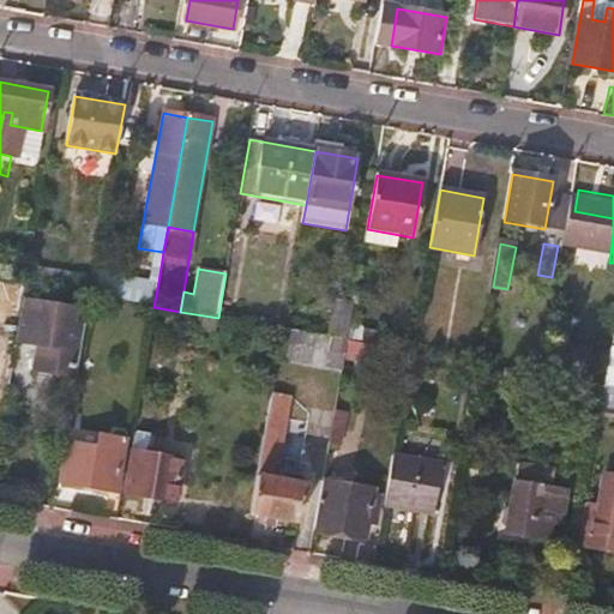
[(154,307),(158,282),(122,275),(118,300),(154,307)]
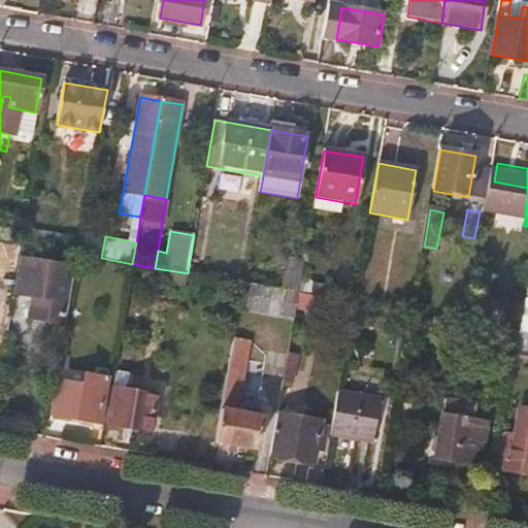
[(0,255),(1,255),(0,261),(0,263),(19,266),(23,244),(0,239),(0,255)]
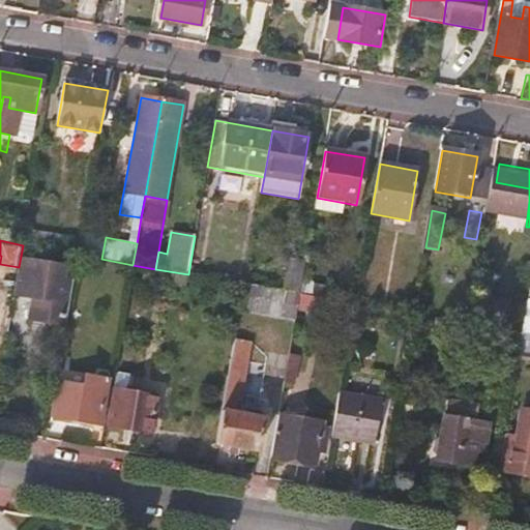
[(94,270),(96,259),(78,255),(76,267),(94,270)]
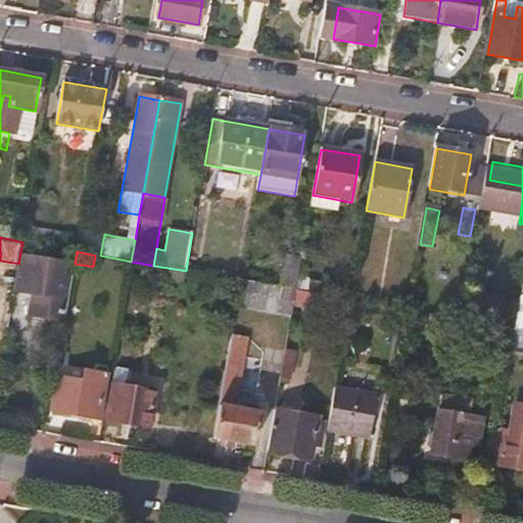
[(296,290),(301,258),(285,255),(279,287),(296,290)]
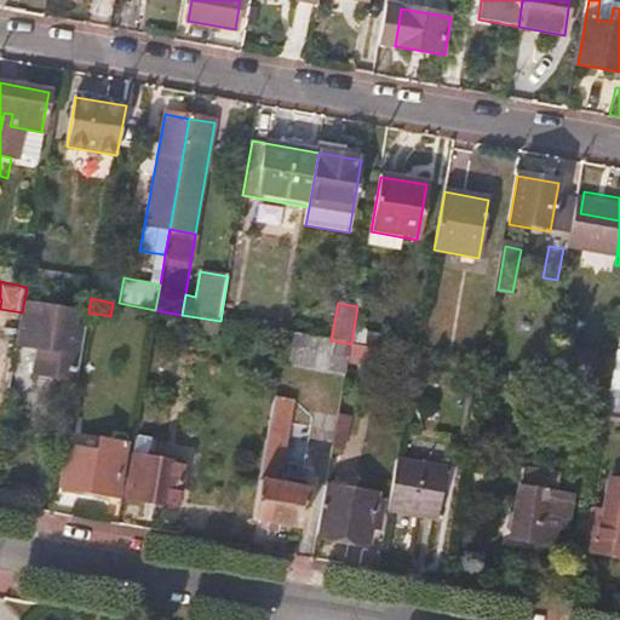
[(78,373),(86,326),(72,323),(74,315),(27,306),(19,346),(39,350),(35,366),(78,373)]
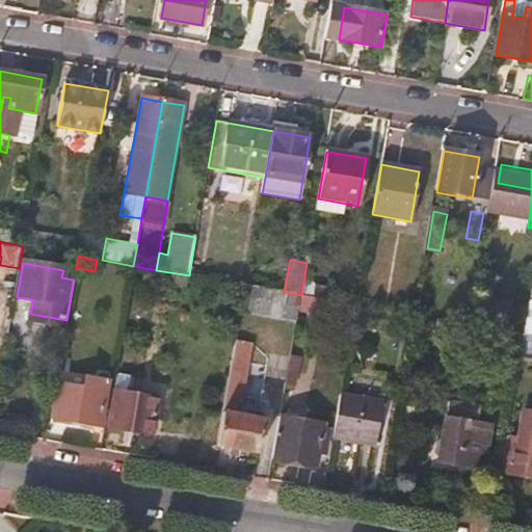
[(156,270),(144,268),(141,284),(186,291),(189,275),(156,270)]
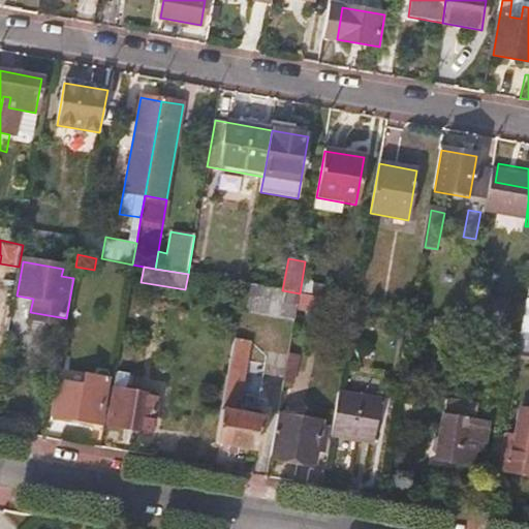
[(310,296),(329,299),(331,286),(313,283),(310,296)]
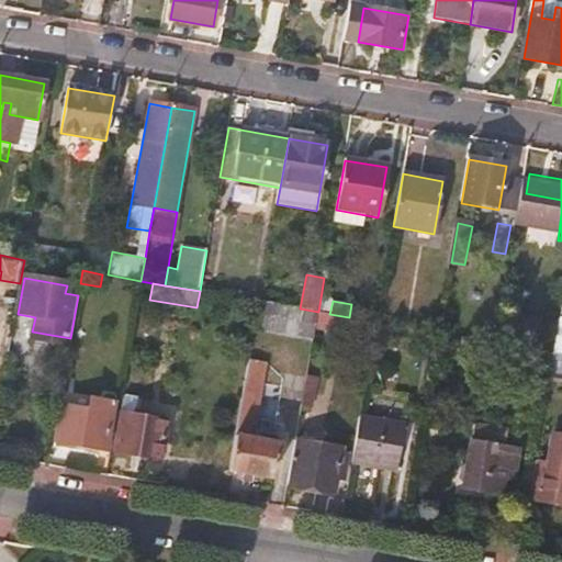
[(260,302),(253,347),(265,349),(267,333),(313,340),(315,329),(318,312),(300,308),(260,302)]
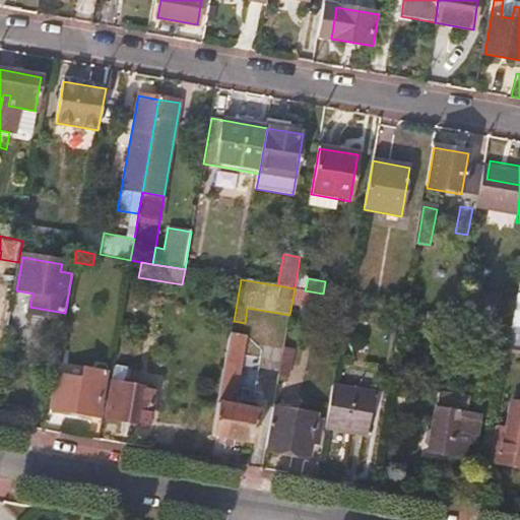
[(295,288),(291,305),(320,310),(323,294),(305,290),(295,288)]
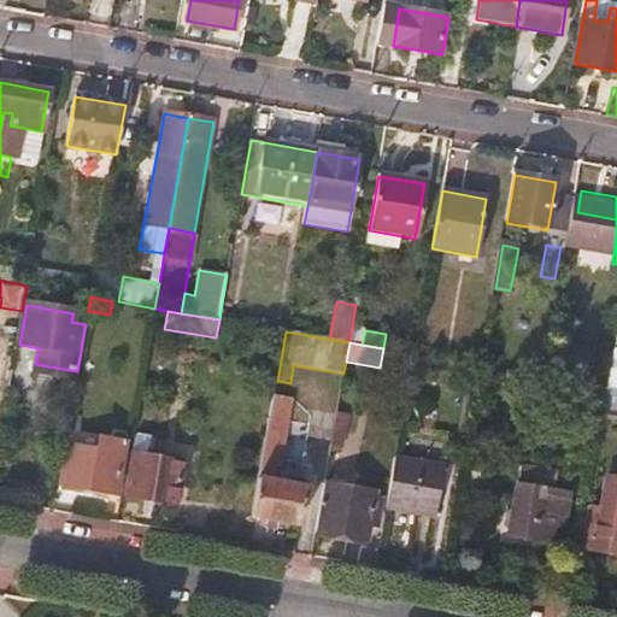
[(609,388),(565,380),(563,398),(605,406),(609,388)]
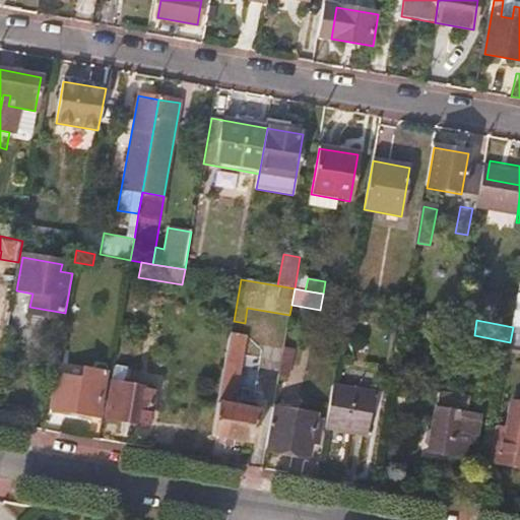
[(519,327),(513,327),(510,342),(509,351),(519,353),(519,327)]
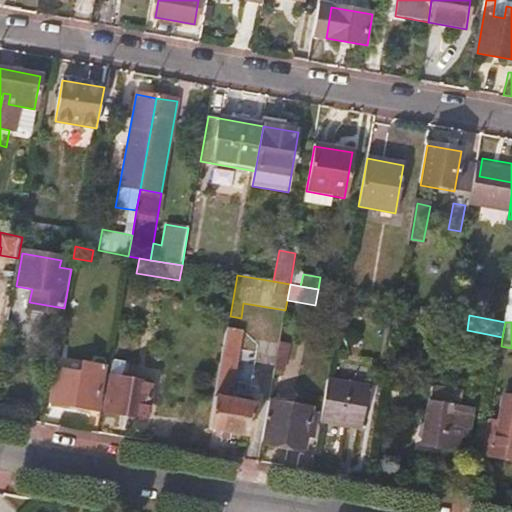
[(228,327),(210,429),(248,436),(254,404),(230,399),(242,329),(228,327)]
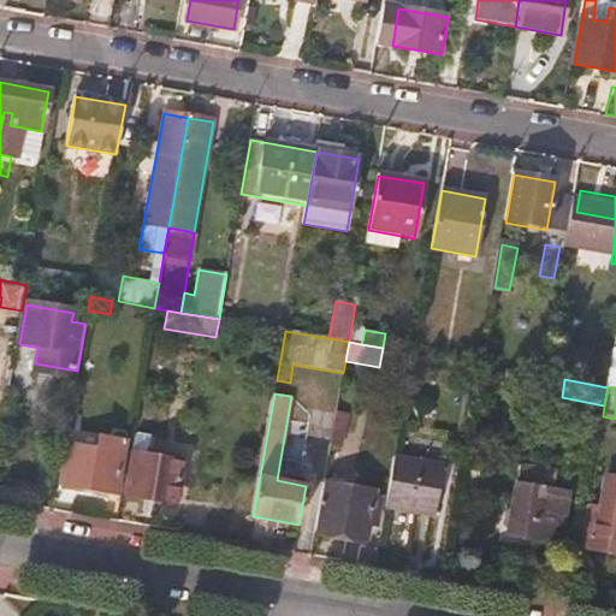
[(337,412),(331,446),(345,449),(351,414),(337,412)]
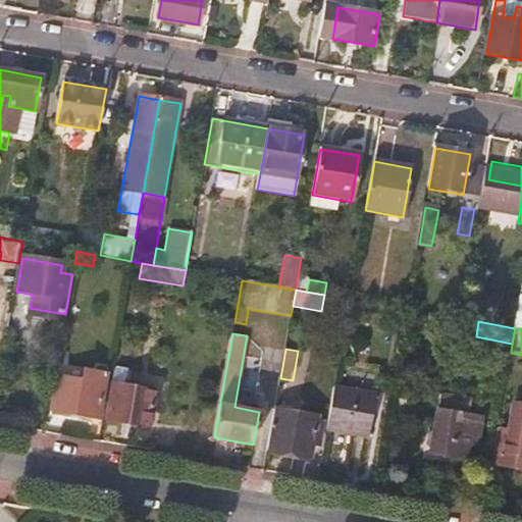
[(60,364),(52,409),(98,417),(106,373),(60,364)]
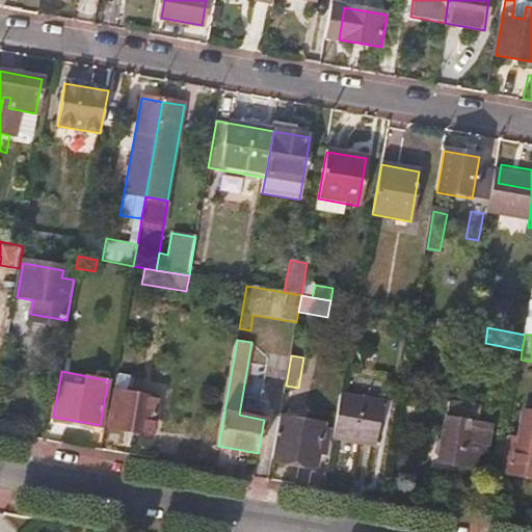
[(159,398),(116,391),(110,427),(153,434),(159,398)]
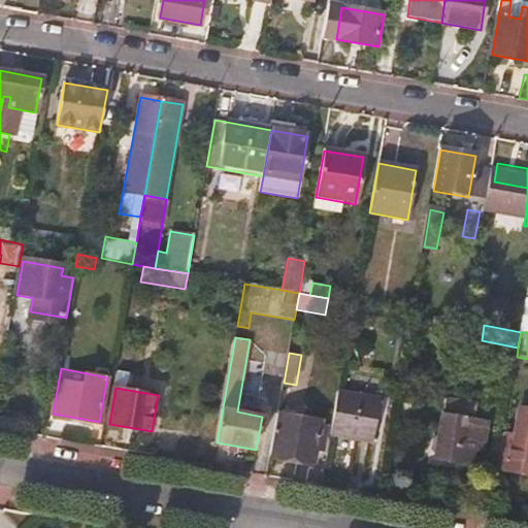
[(338,392),(331,435),(372,442),(381,399),(338,392)]
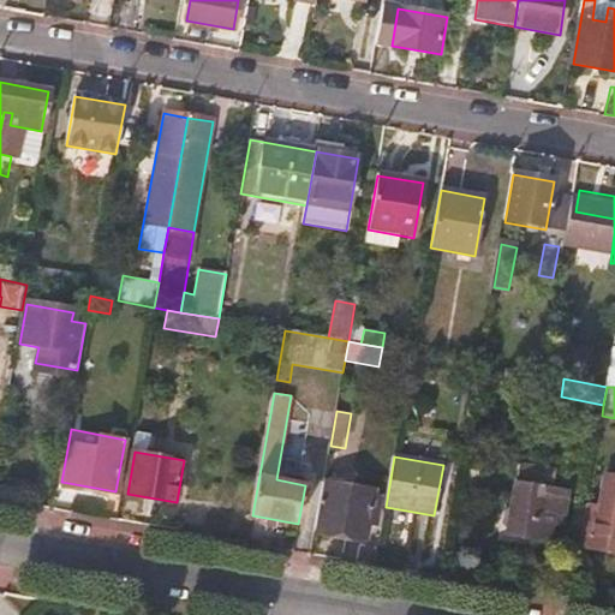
[(554,470),(519,463),(506,535),(549,543),(554,514),(566,517),(569,494),(550,490),(554,470)]
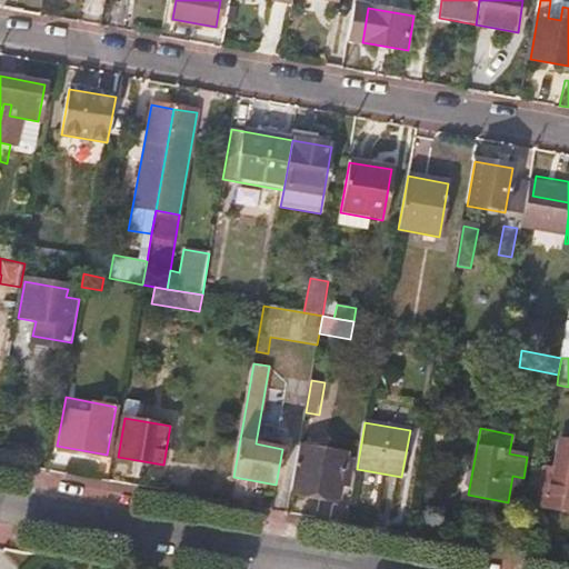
[(556,471),(541,468),(537,491),(549,493),(547,507),(568,510),(568,441),(561,440),(556,471)]
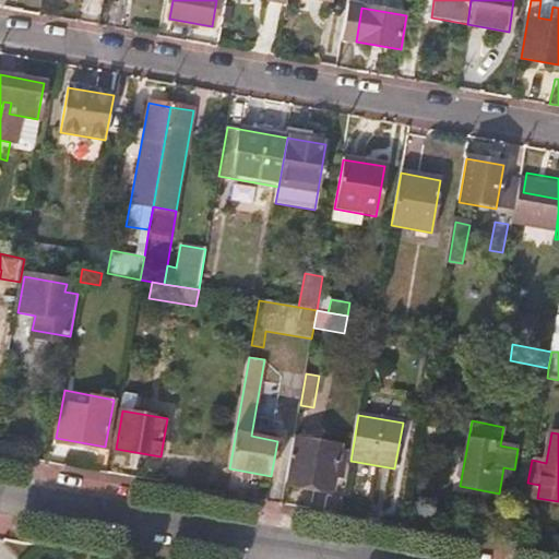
[(294,439),(286,484),(332,491),(334,477),(336,463),(340,448),(294,439)]
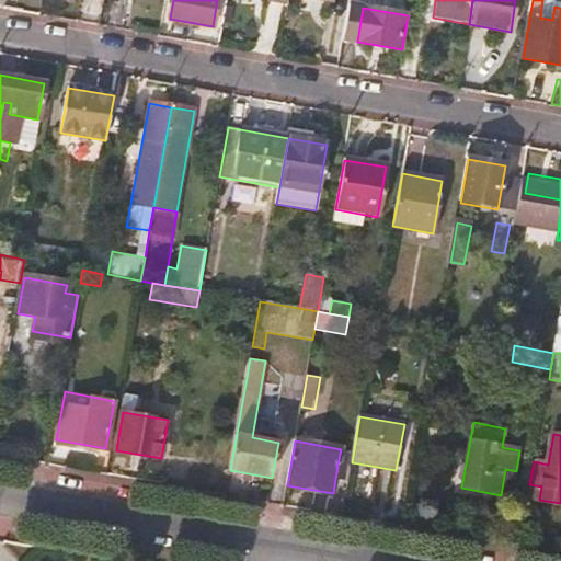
[(345,466),(338,465),(335,479),(343,480),(345,466)]
